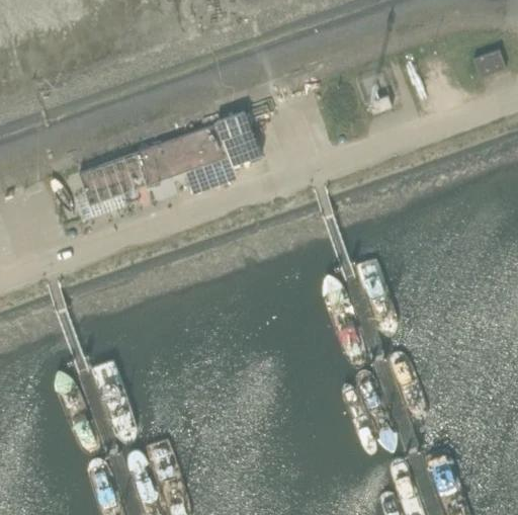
[(499,51),(472,60),(480,79),(506,70),(499,51)]
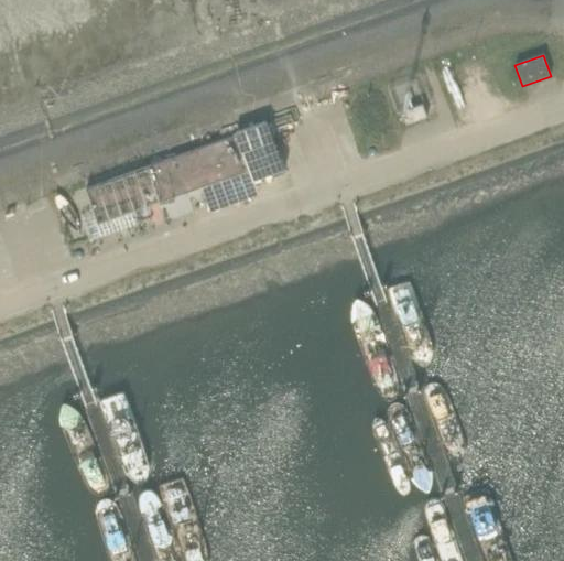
[(401,112),(405,125),(426,117),(422,105),(401,112)]
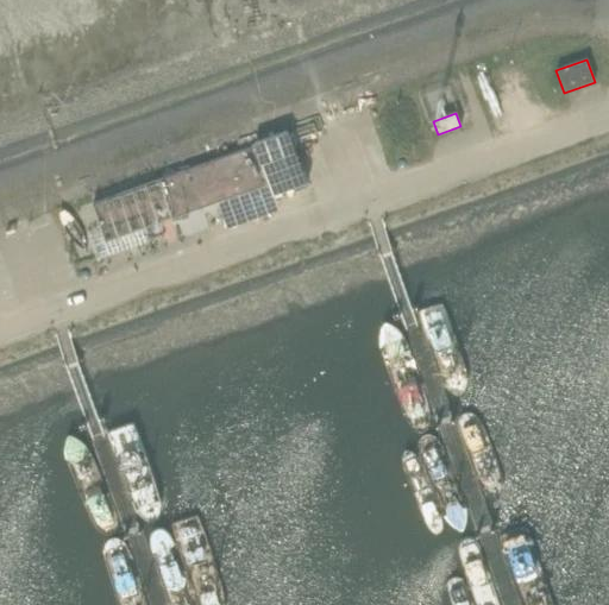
[(214,162),(201,166),(213,203),(227,199),(240,194),(253,189),(267,184),(255,147),(242,152),(227,157),(214,162)]
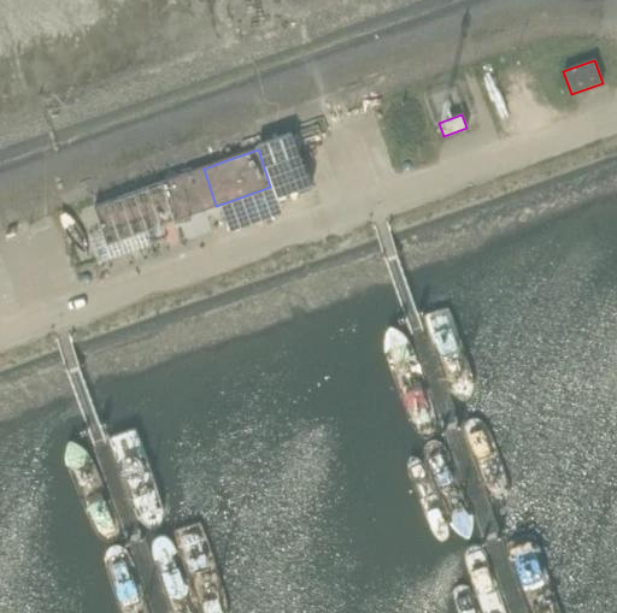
[(203,211),(216,206),(204,169),(189,174),(203,211)]
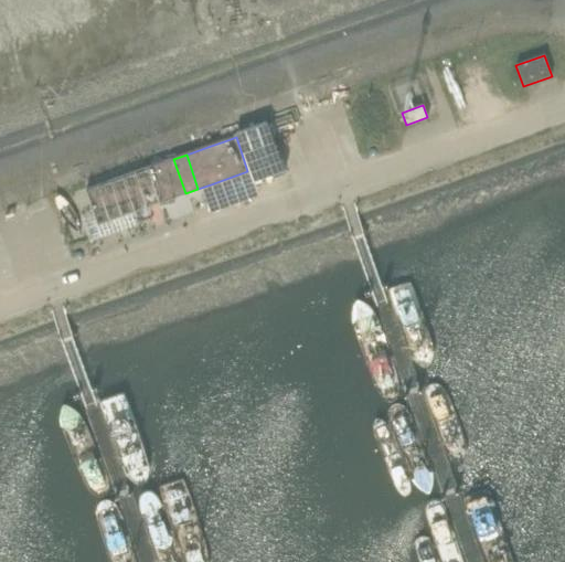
[(98,186),(86,190),(98,224),(110,220),(123,215),(136,211),(148,207),(160,202),(173,198),(185,193),(173,159),(161,163),(149,168),(136,172),(124,177),(112,181),(98,186)]
